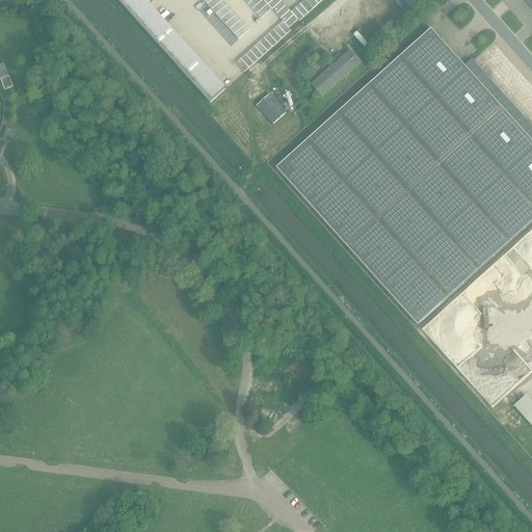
[(126,0),(122,4),(133,17),(148,2),(150,0),(126,0)]
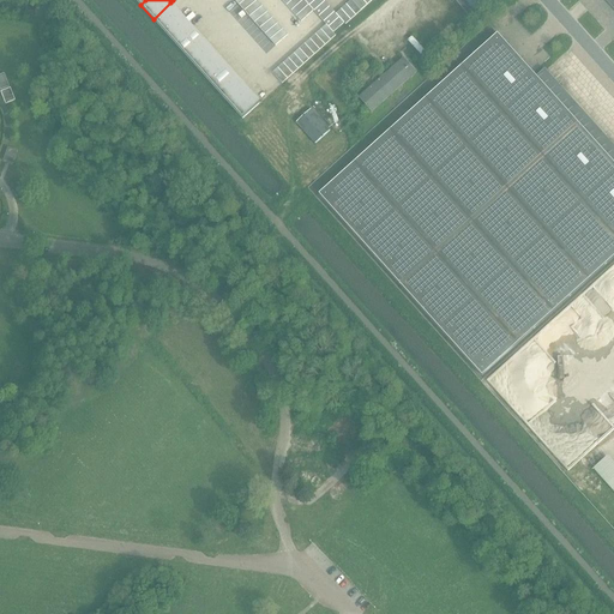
[(257,0),(245,0),(239,6),(245,11),(257,0)]
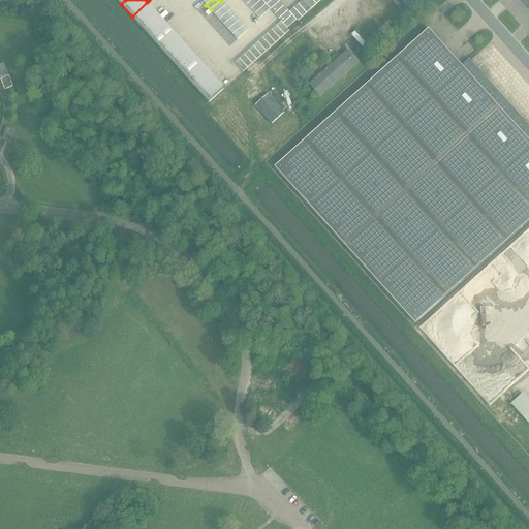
[(221,0),(211,9),(215,14),(225,5),(221,0)]
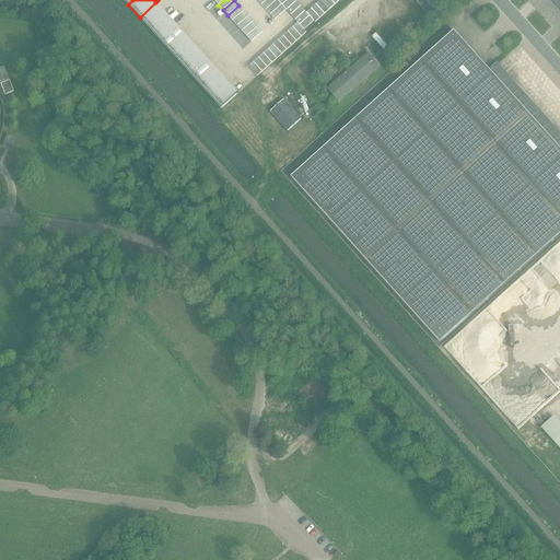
[(266,0),(261,6),(266,10),(276,0),(266,0)]
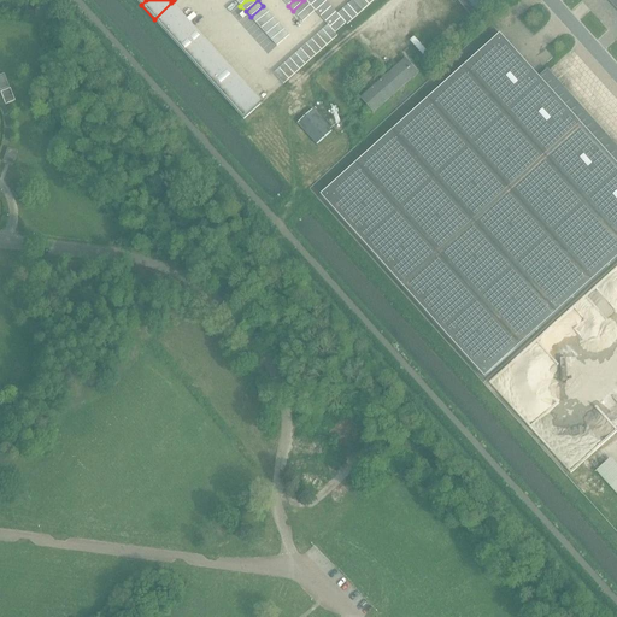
[(305,0),(304,0),(293,11),(298,16),(310,5),(306,0),(305,0)]
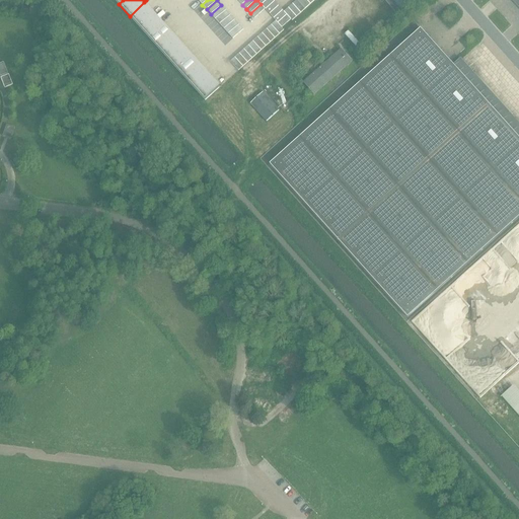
[(273,0),(267,0),(262,5),(265,9),(266,9),(275,1),(273,0)]
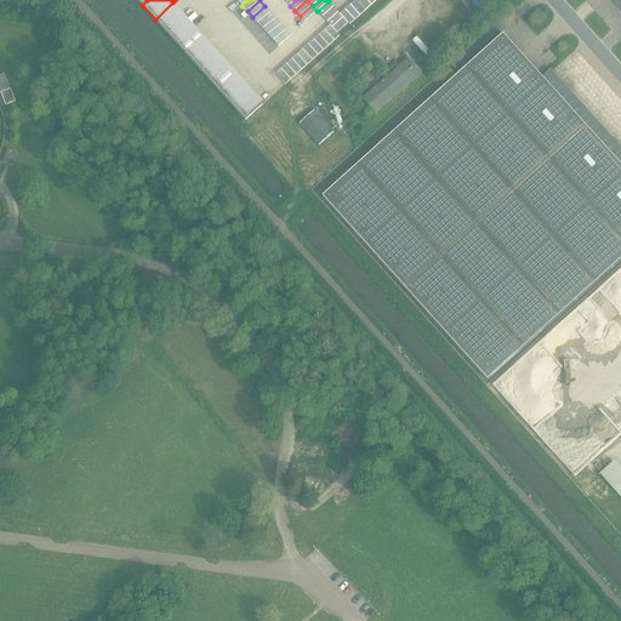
[(355,0),(349,5),(359,16),(365,11),(355,0)]
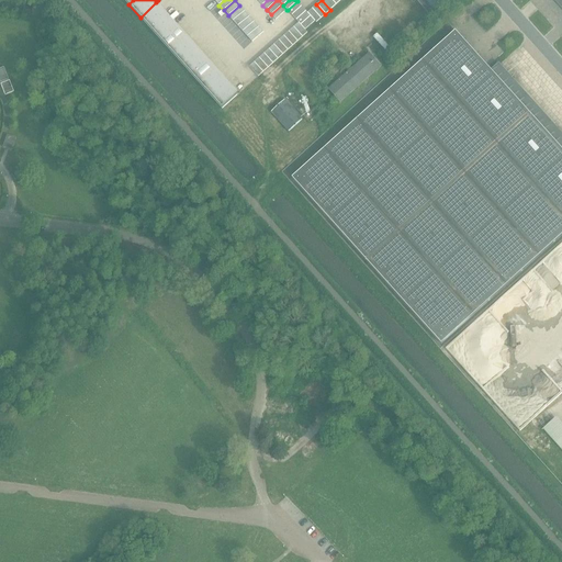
[(332,0),(321,0),(322,0),(330,10),(336,4),(332,0)]
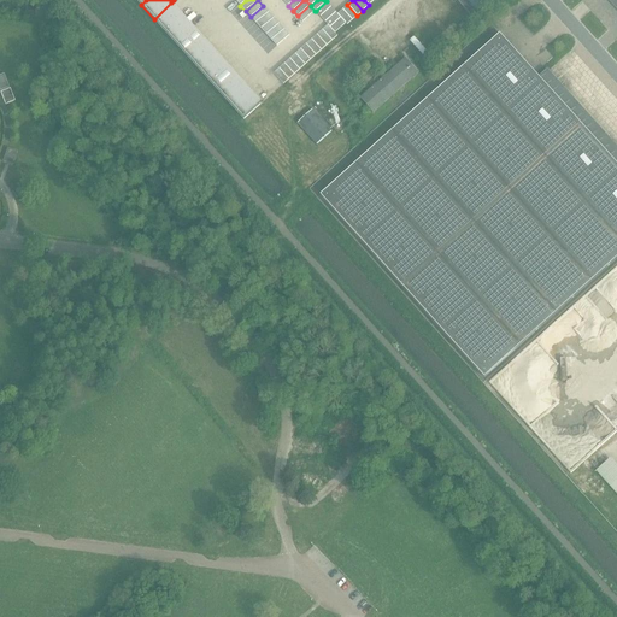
[(327,1),(316,11),(321,17),(331,7),(327,1)]
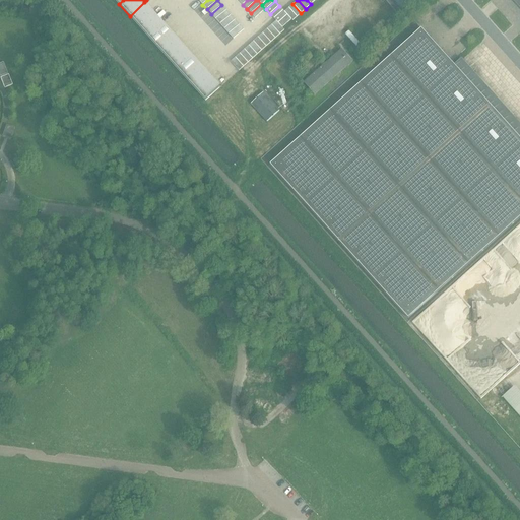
[(144,2),(130,16),(137,24),(152,11),(144,2)]
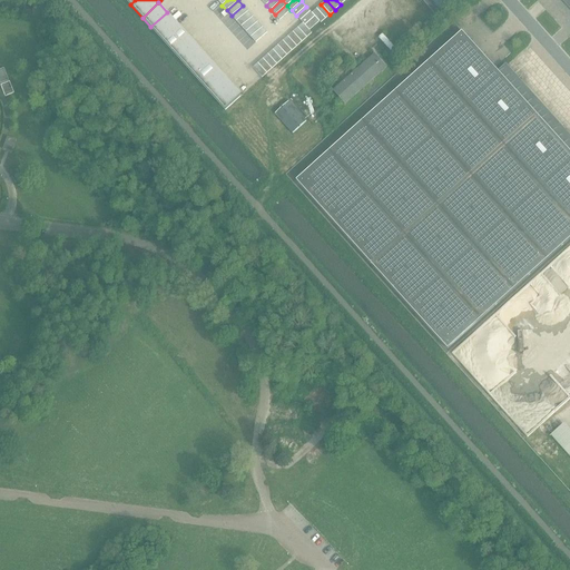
[(286,5),(275,15),(279,20),(291,10),(287,6),(286,5)]
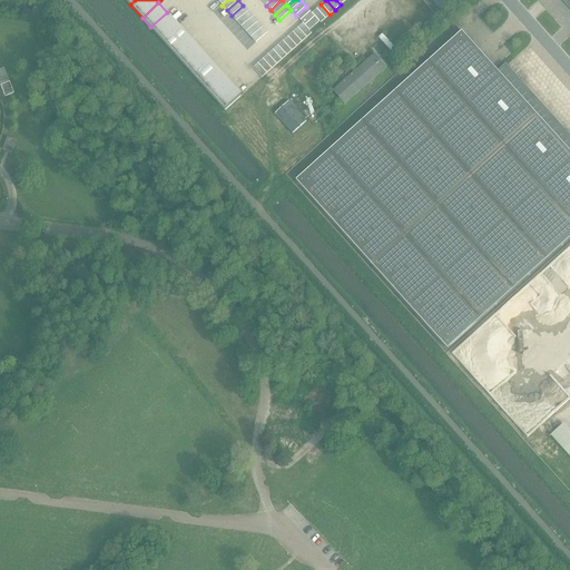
[(321,5),(316,9),(325,19),(330,15),(321,5)]
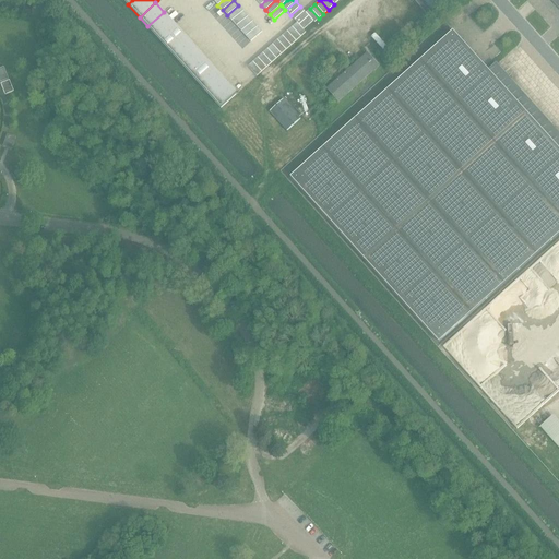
[(238,6),(227,15),(232,21),(244,10),(238,6)]
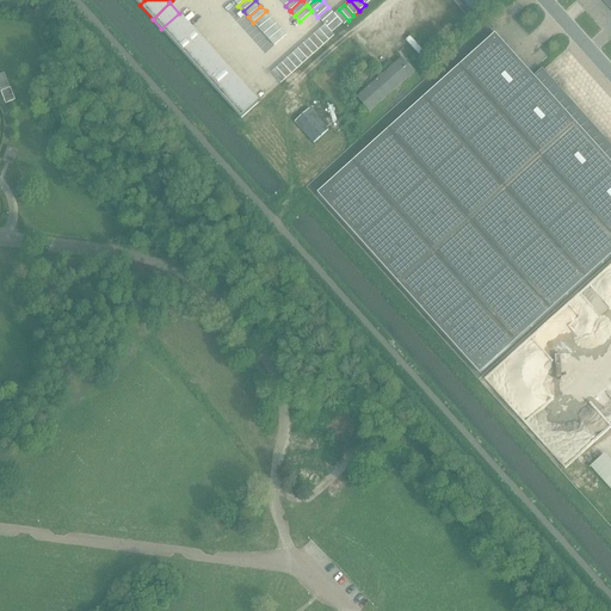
[(328,7),(318,17),(325,25),(332,32),(343,23),(334,14),(328,7)]
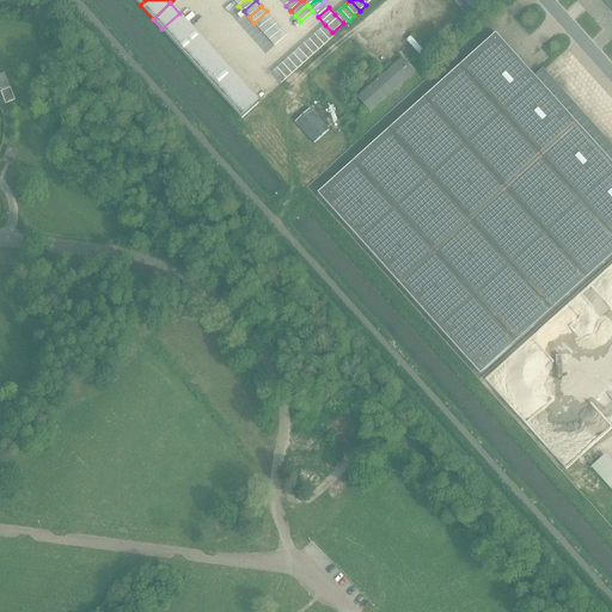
[(340,10),(335,14),(343,23),(344,25),(349,20),(340,10)]
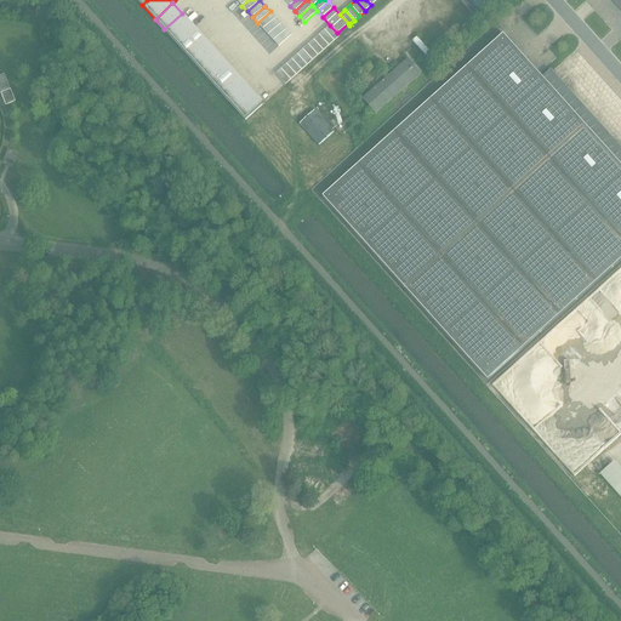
[(271,12),(257,23),(263,29),(275,17),(271,12)]
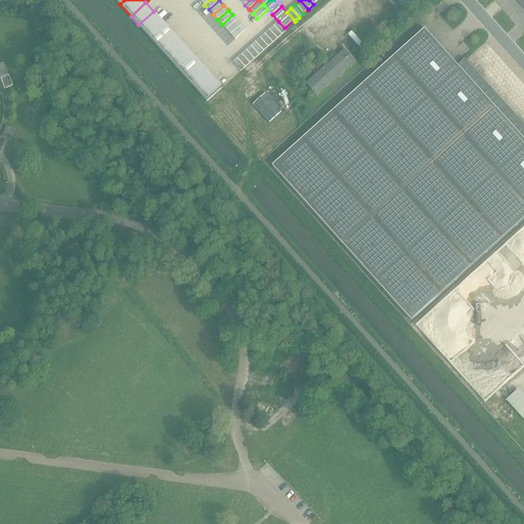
[(154,11),(138,25),(146,33),(161,19),(154,11)]
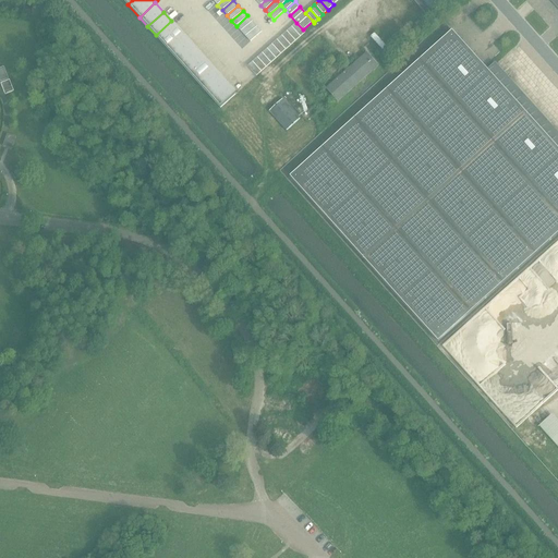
[(247,15),(237,26),(241,31),(252,21),(247,15)]
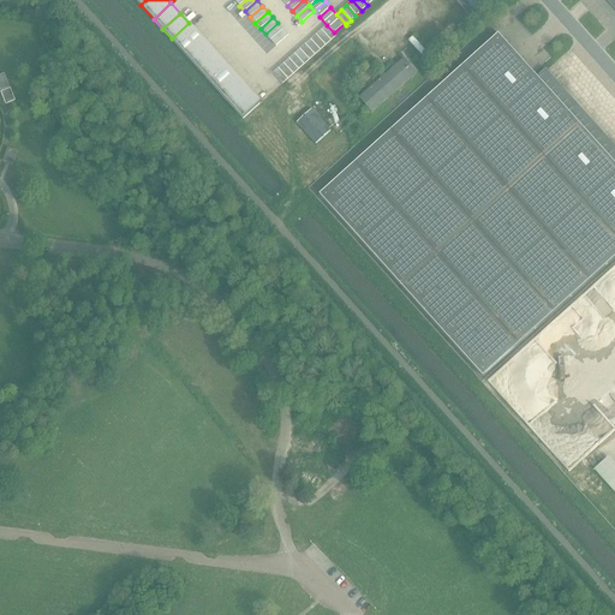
[(189,23),(172,39),(180,48),(198,33),(189,23)]
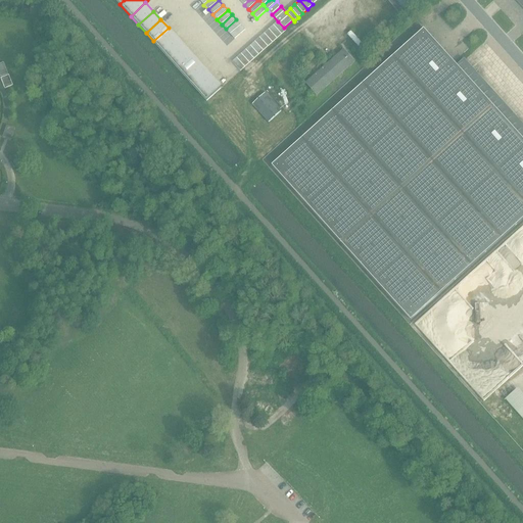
[(236,19),(226,29),(230,34),(241,25),(236,19)]
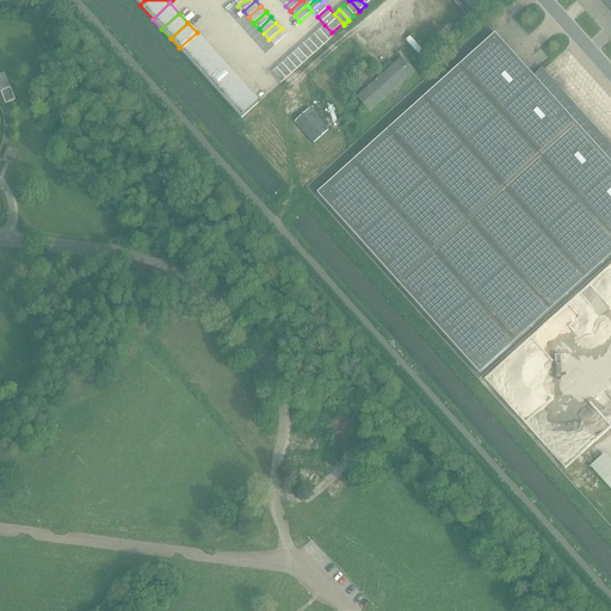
[(325,25),(319,30),(328,41),(334,36),(332,32),(325,25)]
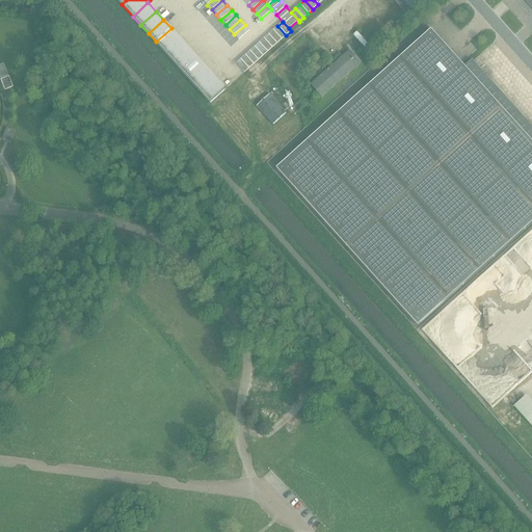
[(245,25),(234,34),(239,40),(249,30),(245,25)]
